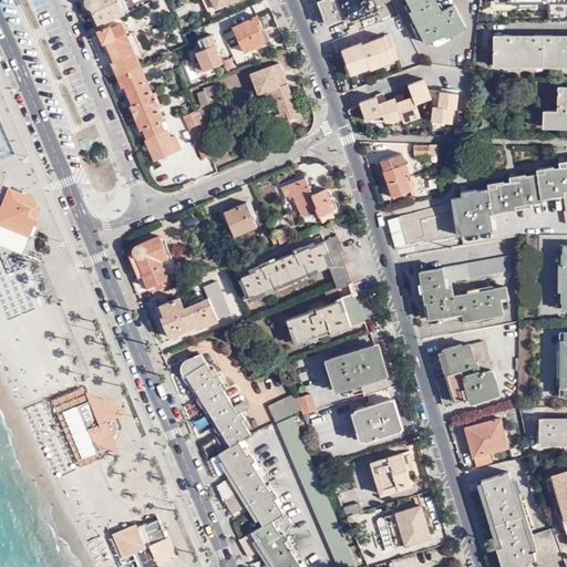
[(91,9),(99,26),(124,14),(124,13),(117,1),(116,2),(114,0),(85,0),(85,1),(85,2),(85,3),(85,4),(86,4),(86,6),(86,7),(88,7),(89,8),(90,8),(90,9),(91,9)]
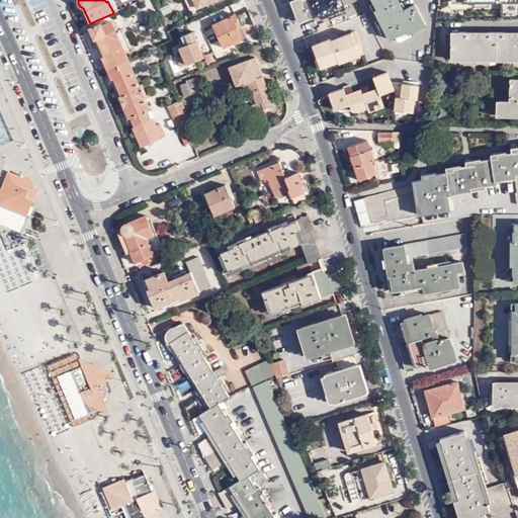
[(112,0),(104,0),(106,2),(107,1),(113,12),(117,10),(112,0)]
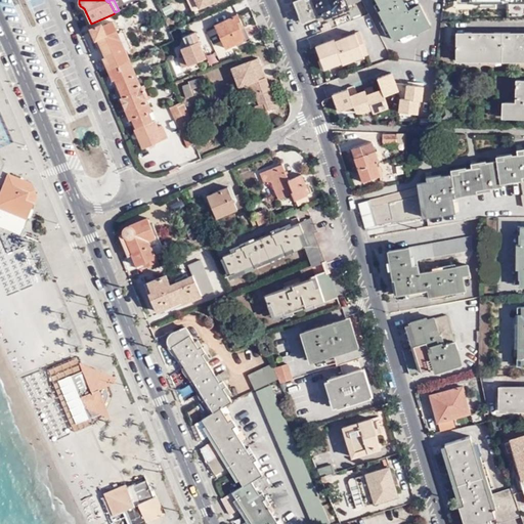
[(187,0),(192,10),(200,7),(201,9),(219,0),(187,0)]
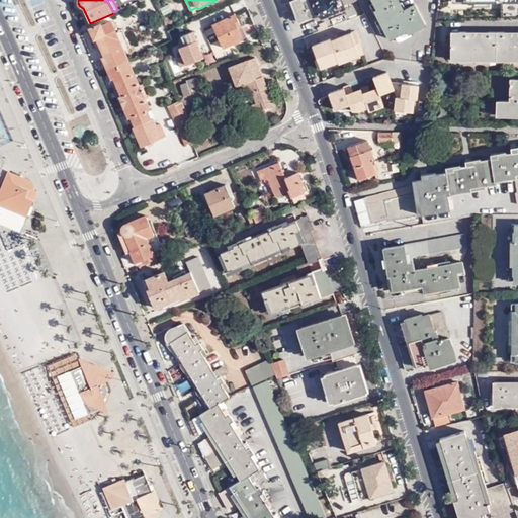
[(358,1),(357,0),(294,0),(290,1),(296,16),(299,15),(303,21),(320,14),(327,12),(328,16),(346,9),(344,6),(358,1)]
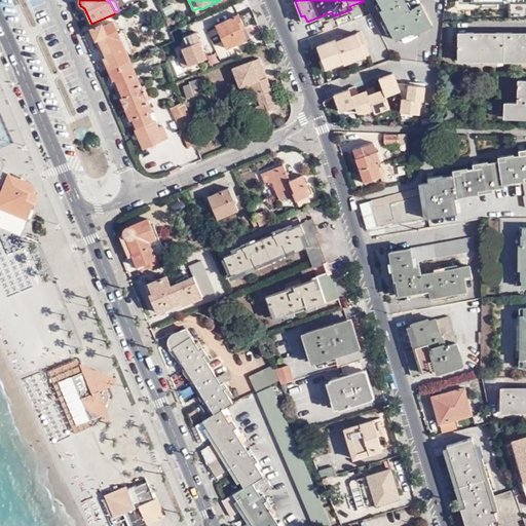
[(413,32),(415,35),(433,26),(421,4),(410,10),(405,0),(378,0),(383,9),(381,10),(396,40),(413,32)]
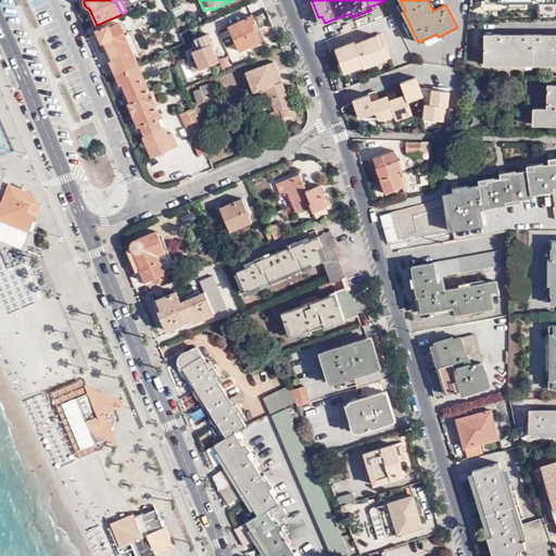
[(255,29),(258,28),(252,15),(228,27),(240,51),(261,41),(255,29)]
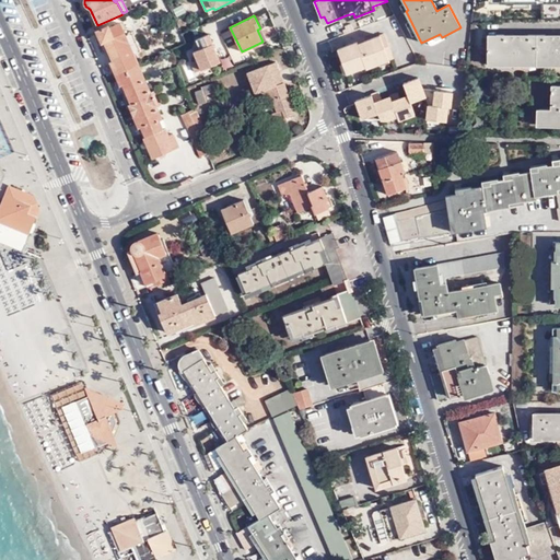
[(116,73),(138,63),(135,54),(126,35),(120,24),(111,28),(101,32),(113,60),(111,61),(116,73)]
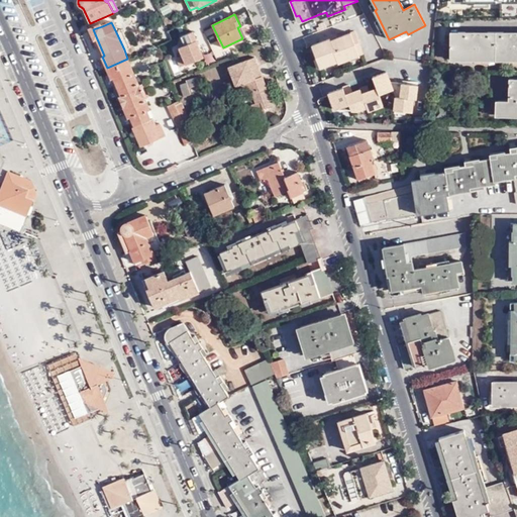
[(89,28),(102,57),(104,56),(93,29),(102,26),(101,24),(89,28)]
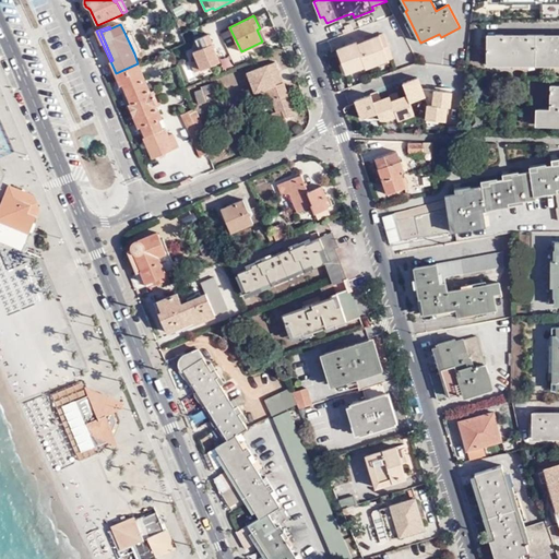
[(126,35),(134,54),(140,51),(132,32),(126,35)]
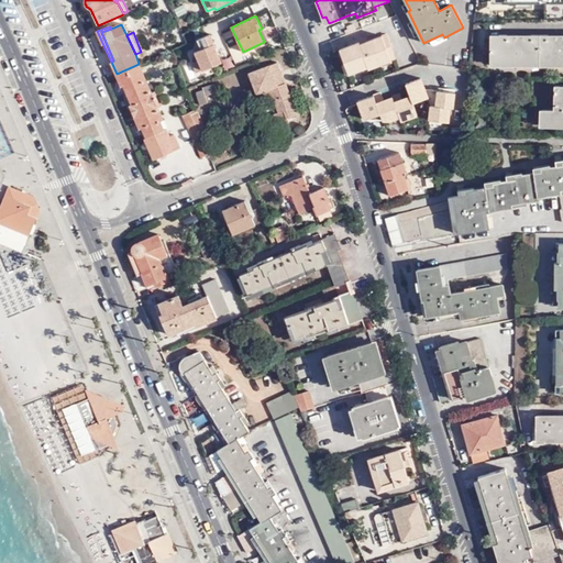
[(201,48),(195,52),(198,61),(192,63),(197,73),(202,70),(223,62),(211,33),(198,39),(201,48)]
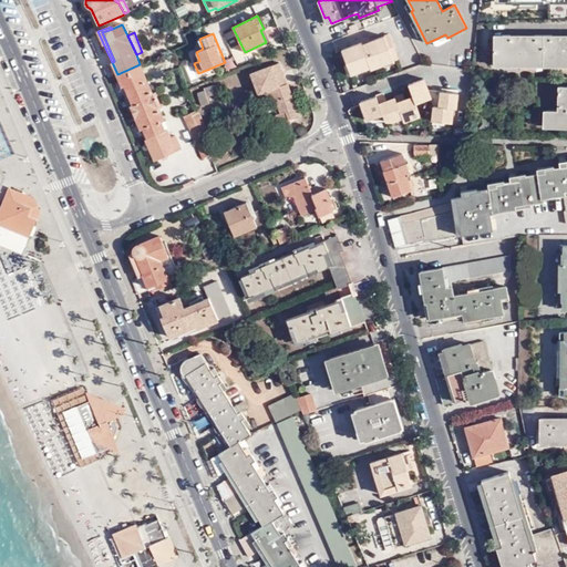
[(363,47),(363,44),(362,43),(342,51),(350,74),(370,68),(371,70),(399,59),(390,34),(370,42),(370,44),(363,47)]
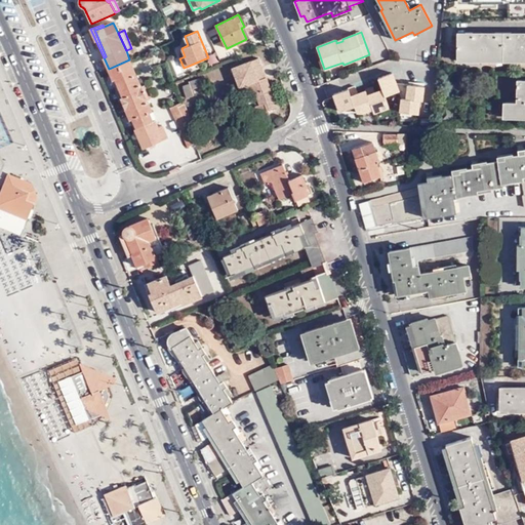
[(524,55),(524,59),(524,33),(517,34),(517,35),(488,35),(488,33),(480,33),(480,35),(457,35),(457,59),(481,59),(481,55),(487,55),(487,59),(518,59),(518,55),(524,55)]
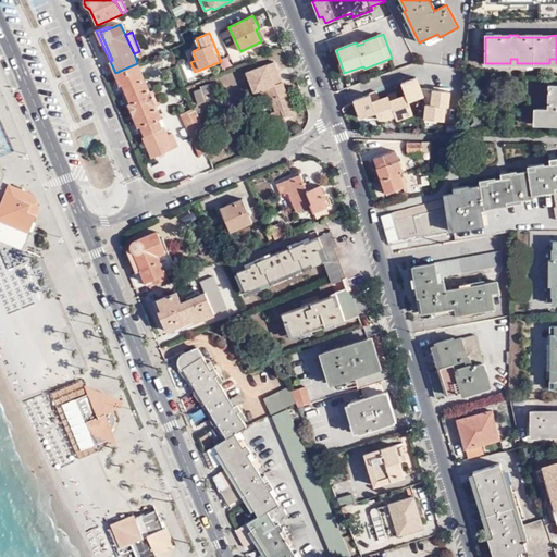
[(246,72),(255,94),(261,91),(269,88),(273,101),(277,112),(272,114),(276,125),(287,121),(285,116),(295,113),(275,61),(246,72)]
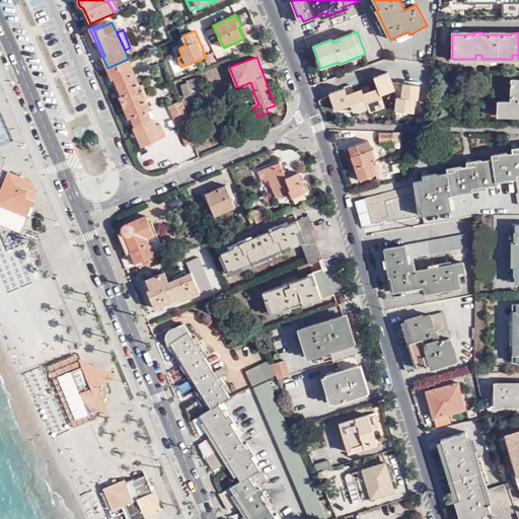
[(157,126),(128,59),(107,68),(113,80),(115,78),(119,87),(122,95),(120,96),(130,119),(132,118),(135,127),(139,135),(137,136),(142,147),(166,137),(161,124),(157,126)]
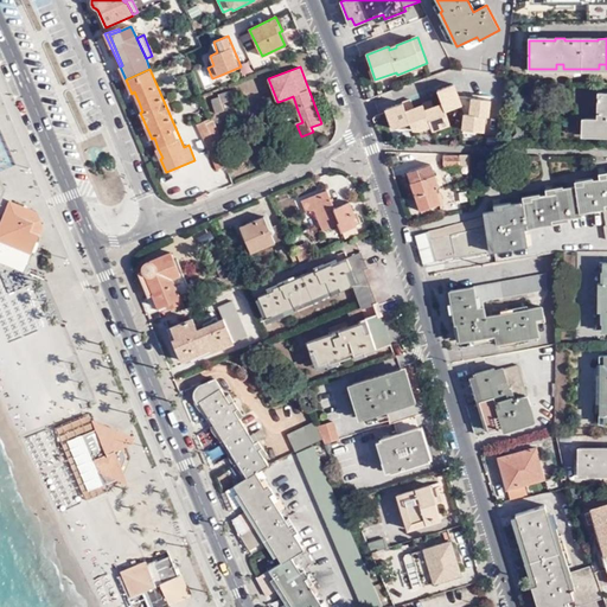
[(202,87),(205,93),(217,87),(215,81),(202,87)]
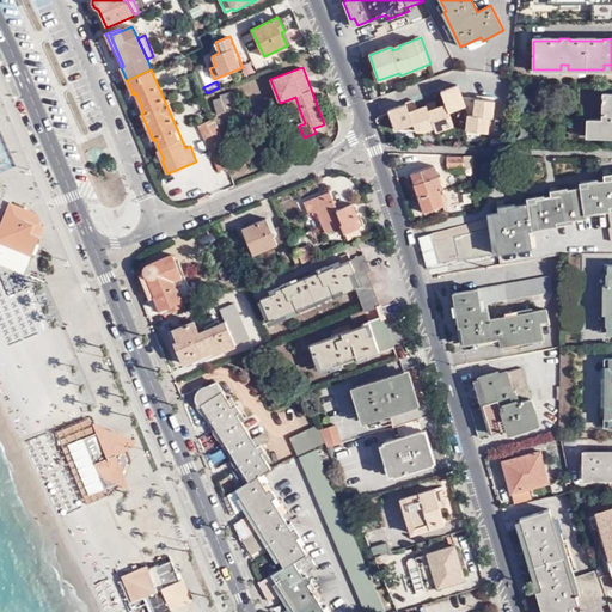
[(417,102),(409,104),(392,110),(399,130),(420,133),(426,133),(438,128),(439,133),(457,127),(451,114),(467,106),(470,115),(469,132),(491,134),(494,117),(495,101),(465,98),(460,85),(444,91),(448,105),(430,111),(429,105),(420,109),(417,102)]
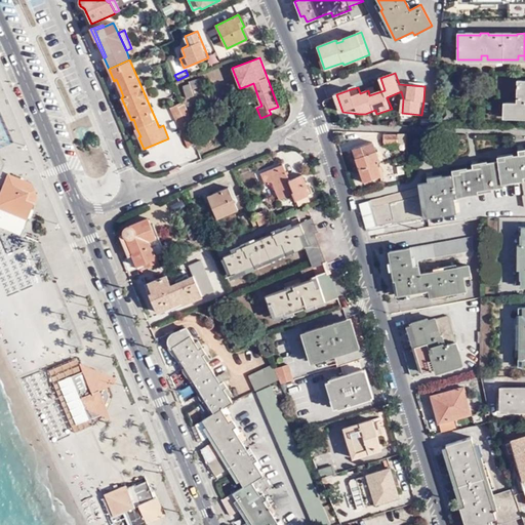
[(202,86),(200,78),(190,82),(190,84),(183,86),(187,98),(194,96),(192,89),(202,86)]
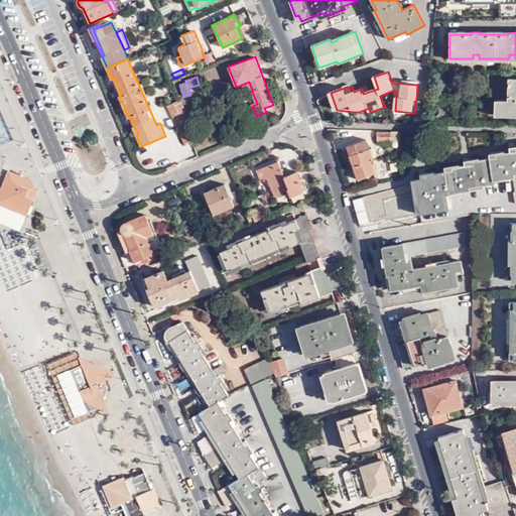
[(515,79),(508,79),(507,101),(495,101),(494,117),(515,117),(515,79)]
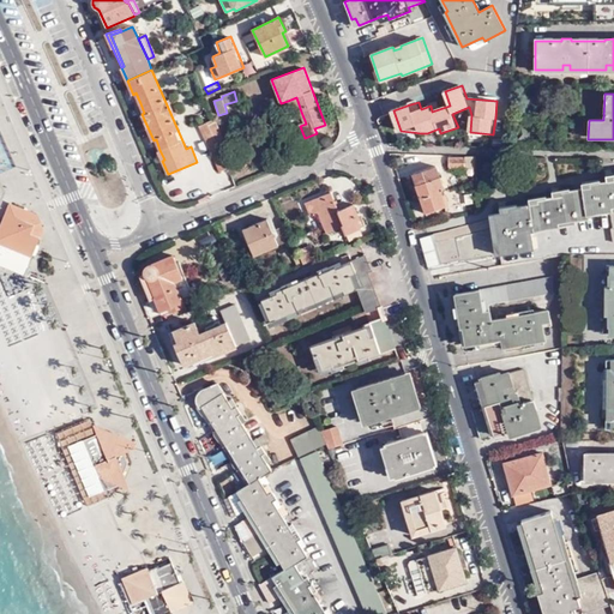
[(296,97),(288,101),(293,115),(301,112),(296,97)]
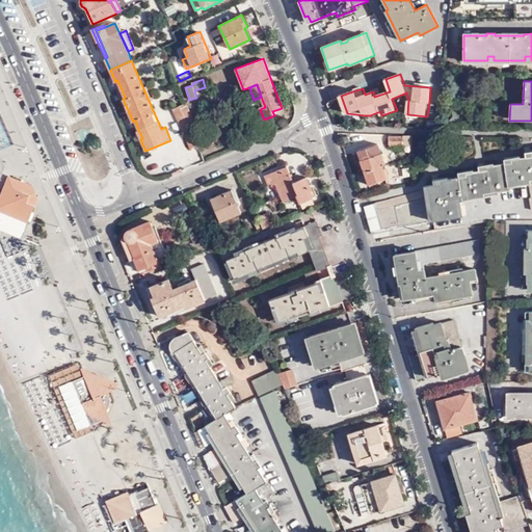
[(196,126),(186,103),(173,110),(183,133),(190,150),(197,145),(192,131),(196,126)]
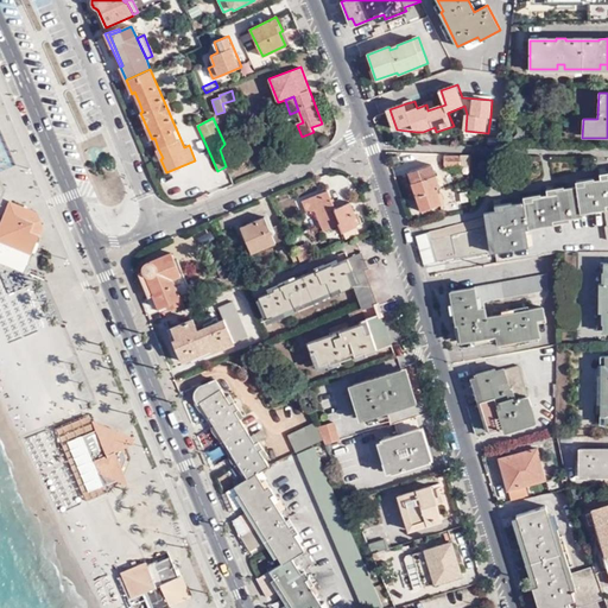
[(489,146),(499,146),(499,130),(489,130),(489,146)]
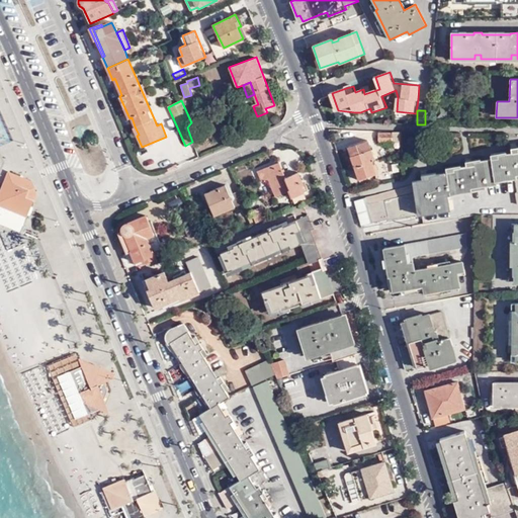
[(394,143),(394,133),(378,133),(378,143),(394,143)]
